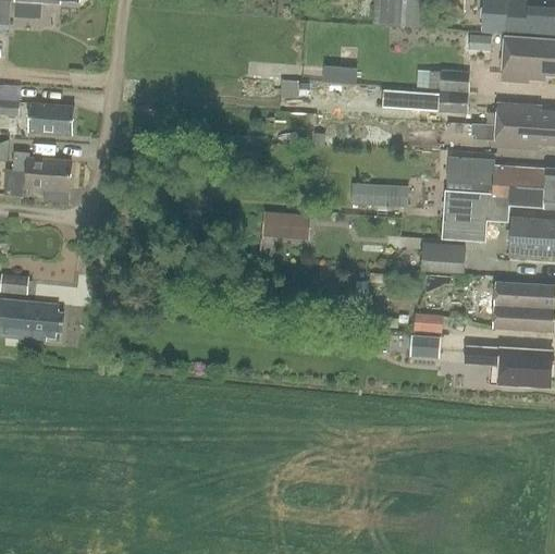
[(435,27),(436,0),(375,0),(374,24),(435,27)]
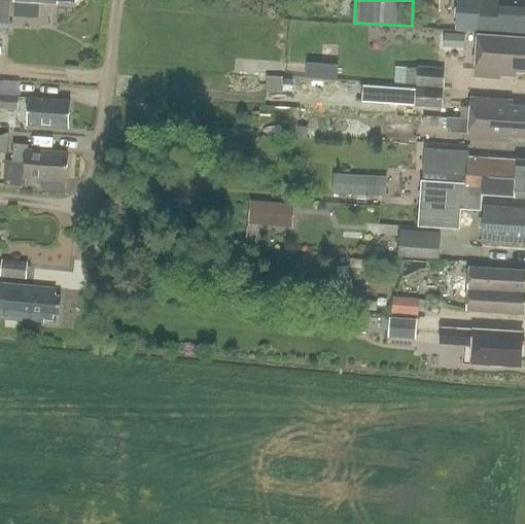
[(456,0),(455,30),(524,34),(524,0),(456,0)]
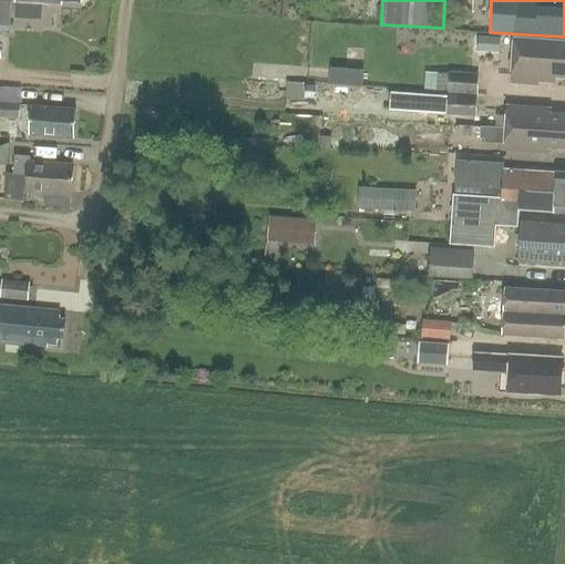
[(499,38),(476,36),(475,51),(497,52),(499,38)]
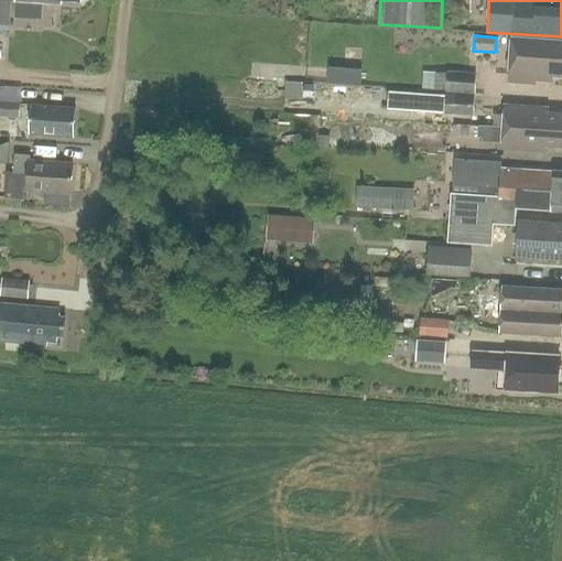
[(535,84),(535,81),(551,82),(552,76),(561,76),(561,40),(509,38),(507,82),(535,84)]
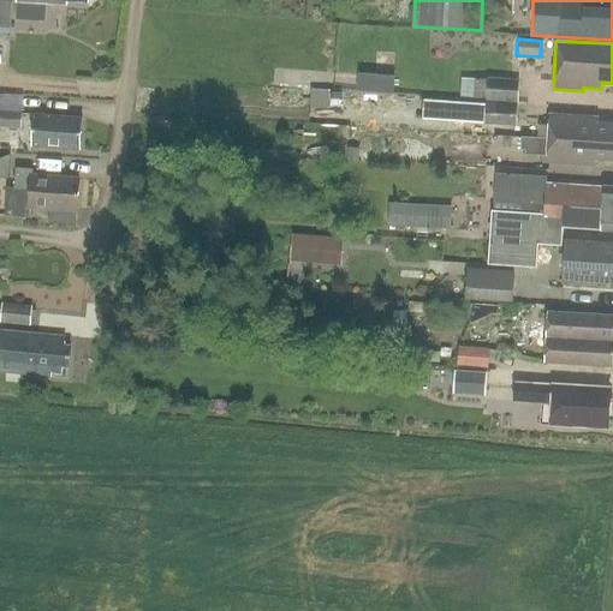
[(393,75),(356,71),(355,91),(392,94),(393,75)]
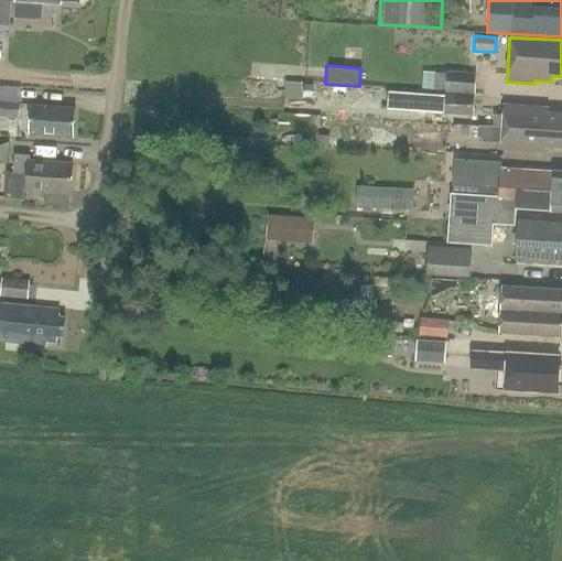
[(474,92),(475,72),(445,69),(445,72),(423,71),(422,88),(444,89),(444,90),(474,92)]
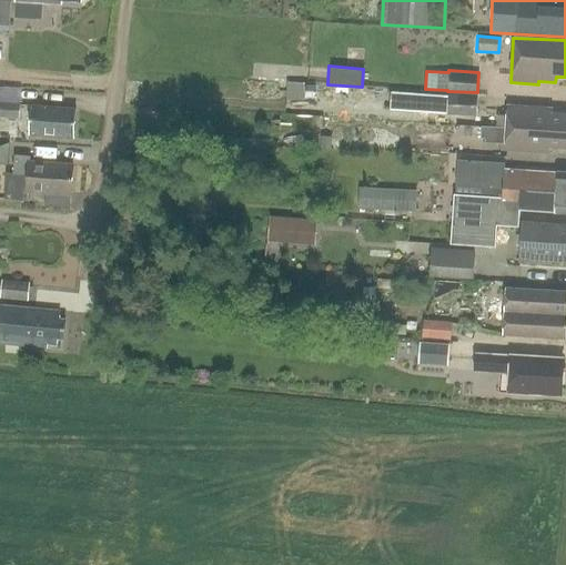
[(363,84),(361,98),(388,101),(390,88),(363,84)]
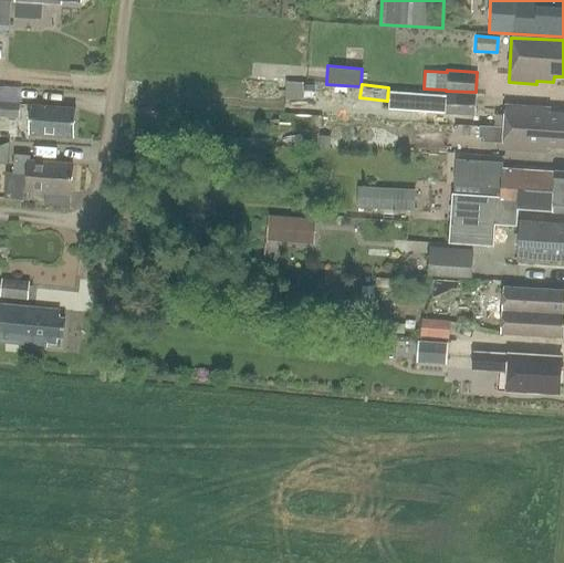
[(473,115),(474,95),(419,92),(418,107),(446,108),(445,113),(473,115)]
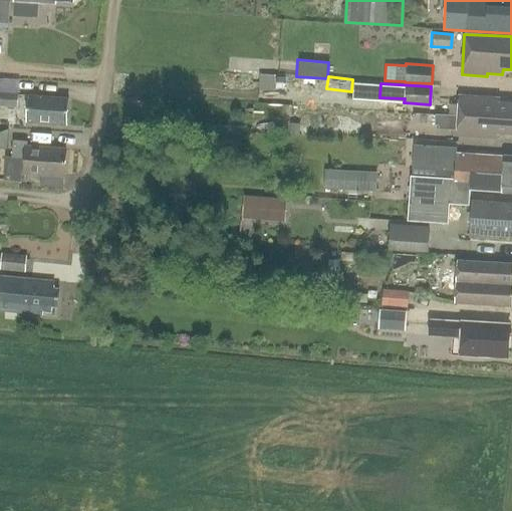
[(16,93),(0,92),(0,104),(16,105),(16,93)]
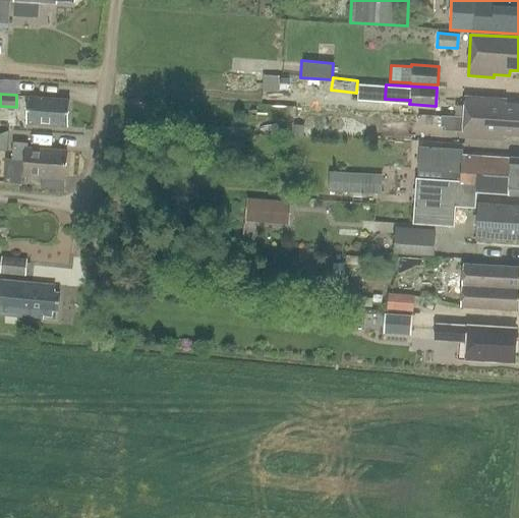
[(19,118),(60,121),(61,98),(20,95),(19,118)]
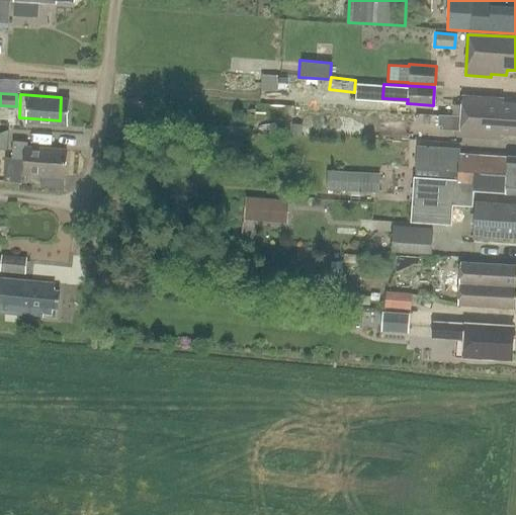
[(510,118),(515,118),(515,102),(502,102),(502,97),(461,95),(460,104),(452,103),(451,115),(510,118)]
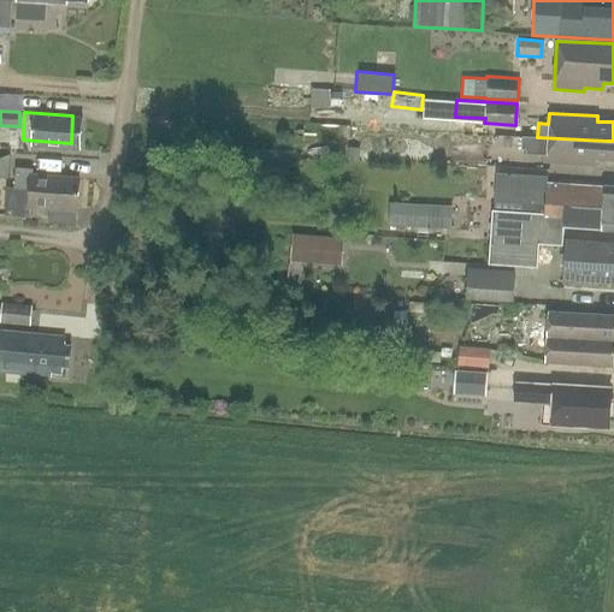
[(613,141),(607,141),(537,137),(521,136),(520,148),(525,149),(525,153),(547,154),(545,161),(595,164),(595,158),(613,159),(613,141)]
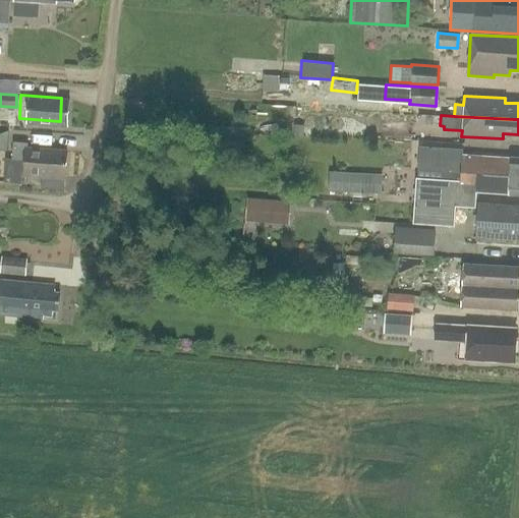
[(65,151),(25,147),(26,142),(12,141),(10,158),(4,158),(2,182),(22,183),(23,175),(41,177),(40,188),(62,190),(65,151)]
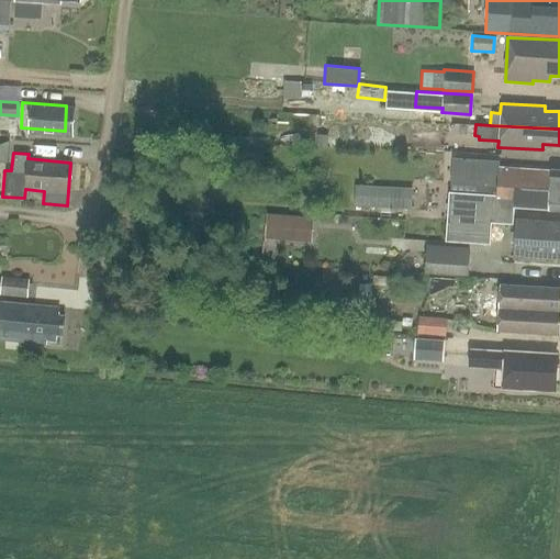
[(559,209),(559,169),(497,166),(497,160),(450,157),(448,191),(447,191),(444,241),(489,244),(490,223),(512,224),(513,207),(559,209)]
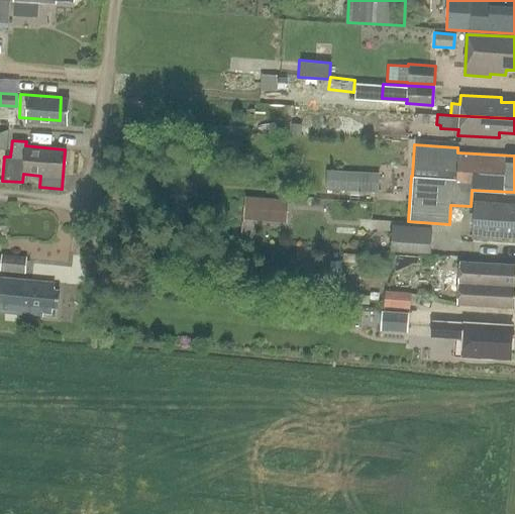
[(379,172),(325,170),(324,188),(378,191),(379,172)]
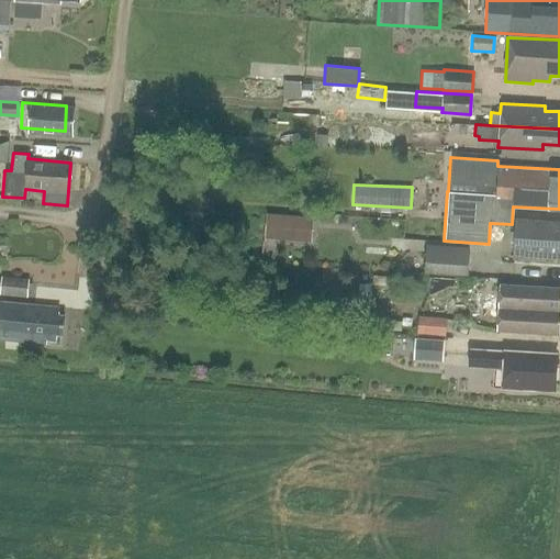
[(312,214),(265,211),(262,235),(310,239),(312,214)]
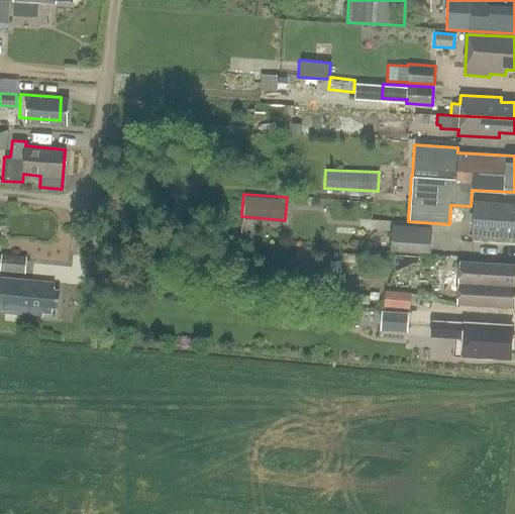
[(514,204),(475,201),(472,236),(500,239),(501,235),(514,236),(514,204)]
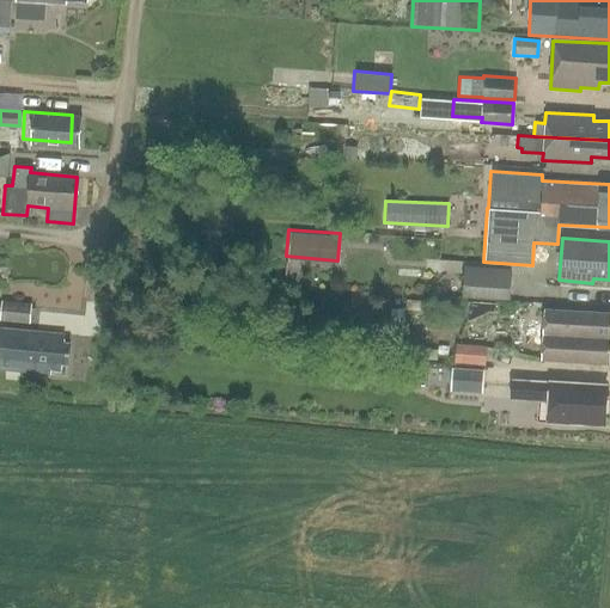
[(508,300),(511,269),(464,265),(462,296),(508,300)]
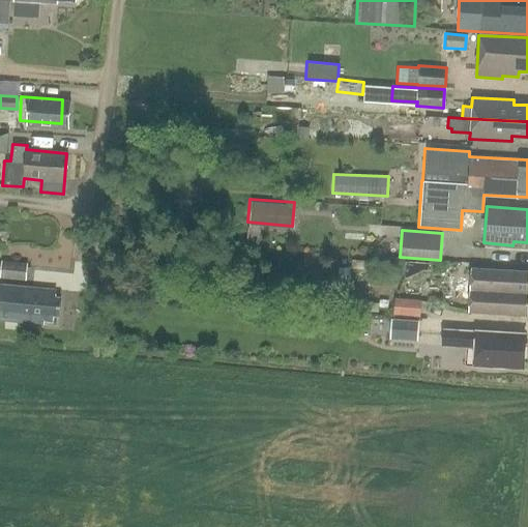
[(27,263),(1,261),(0,277),(26,281),(27,263)]
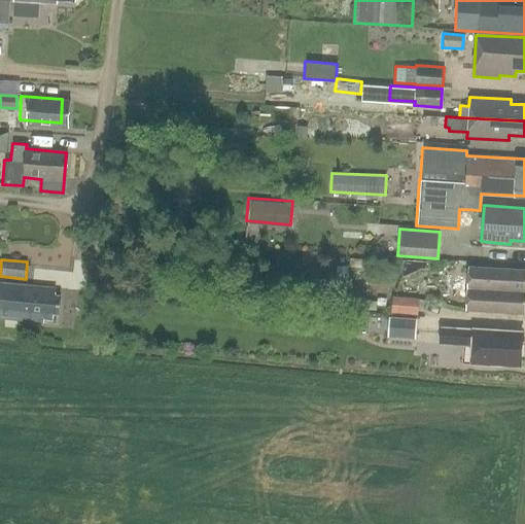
[(524,313),(524,305),(524,269),(467,266),(464,309),(524,313)]
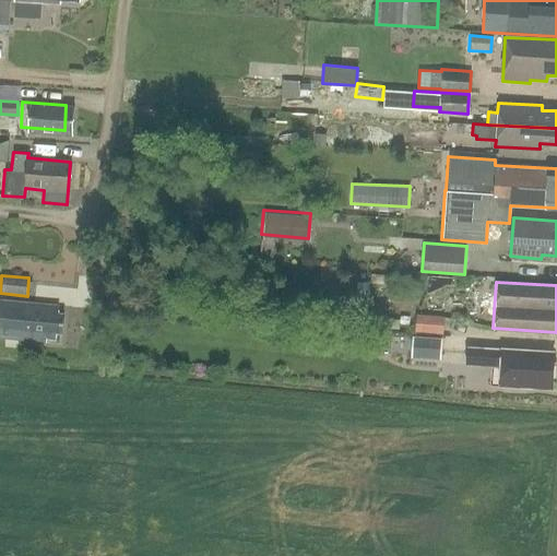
[(0,335),(43,341),(44,332),(51,332),(54,312),(46,311),(47,305),(0,300),(0,335)]
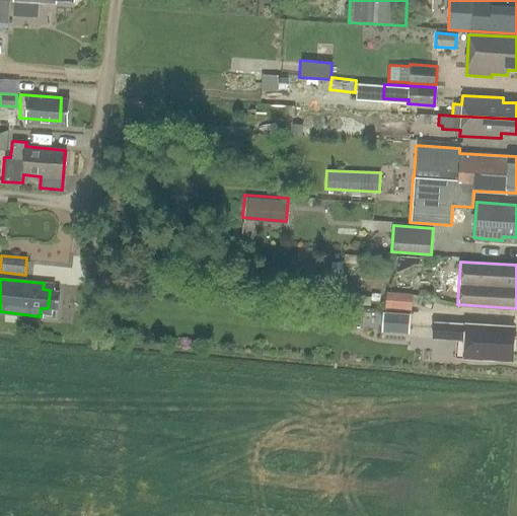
[(397,290),(396,303),(418,304),(418,291),(397,290)]
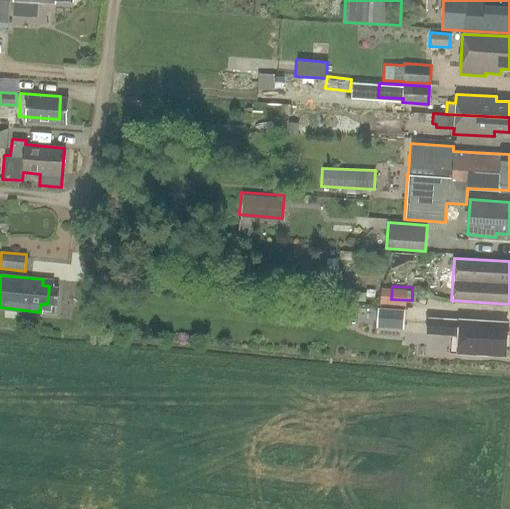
[(376,325),(403,326),(404,310),(377,308),(376,325)]
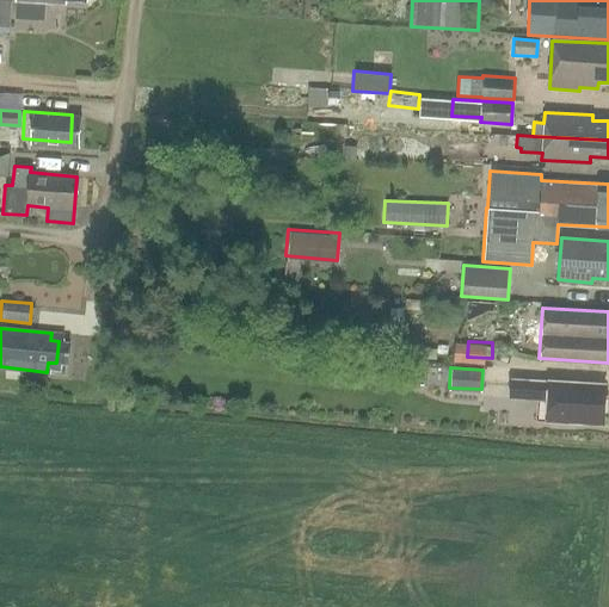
[(548,382),(509,379),(509,397),(547,400),(546,420),(578,422),(579,419),(602,420),(604,388),(582,386),(582,383),(548,381),(548,382)]
